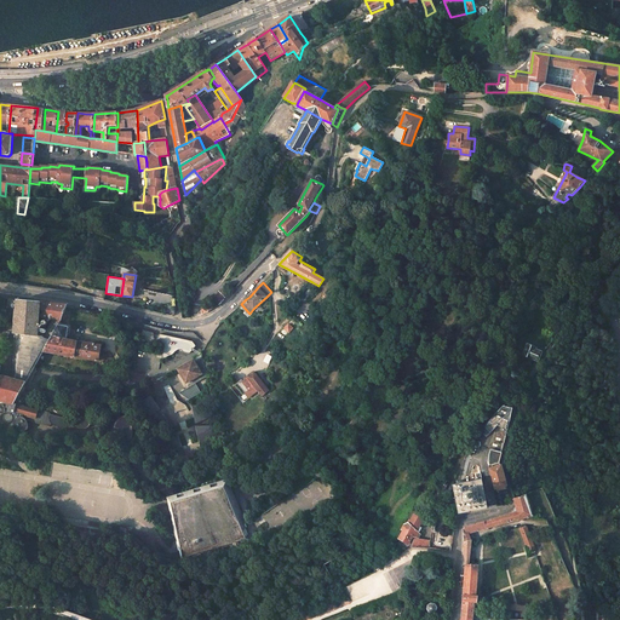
[(219,292),(212,298),(219,305),(222,303),(227,298),(229,296),(231,293),(225,287),(223,291),(222,290),(219,292)]
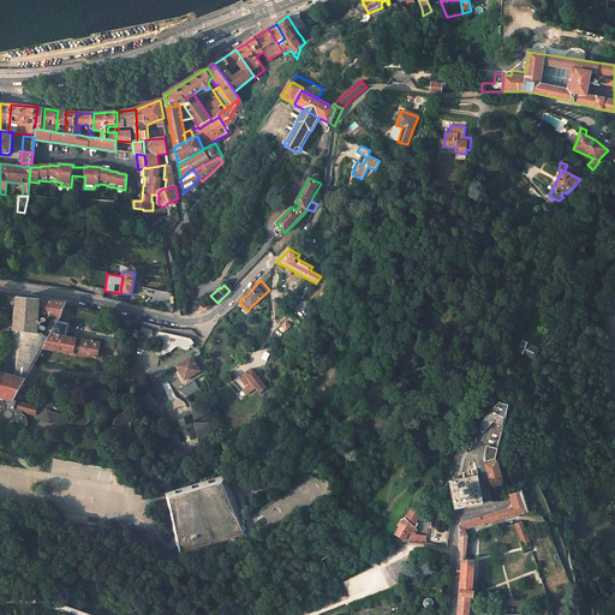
[(43,350),(59,322),(61,317),(67,303),(41,300),(18,298),(17,308),(16,316),(16,320),(15,330),(11,330),(10,333),(21,334),(19,338),(25,339),(15,376),(0,371),(0,396),(9,399),(9,400),(5,400),(3,400),(1,400),(0,401),(0,408),(1,410),(3,410),(6,412),(5,412),(5,415),(5,416),(6,418),(7,418),(11,421),(15,422),(17,424),(19,427),(21,427),(23,428),(25,427),(27,427),(28,425),(28,423),(28,421),(27,418),(27,417),(45,422),(45,418),(47,408),(15,400),(19,393),(43,350)]
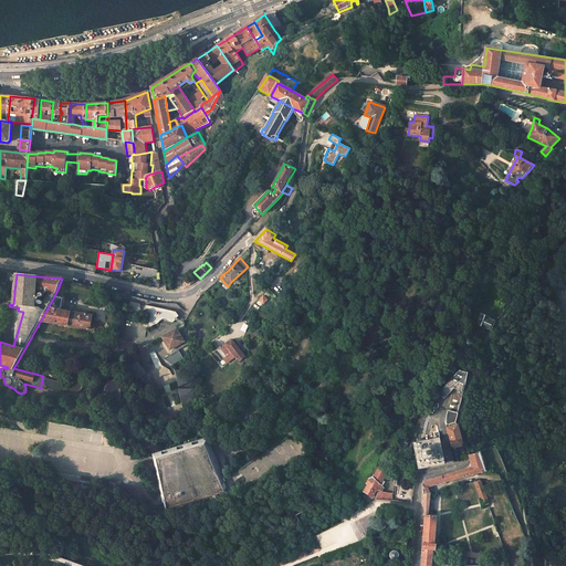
[(54,296),(40,322),(90,329),(90,327),(92,315),(87,314),(67,311),(61,310),(61,308),(61,307),(62,303),(62,302),(63,300),(63,299),(54,296)]
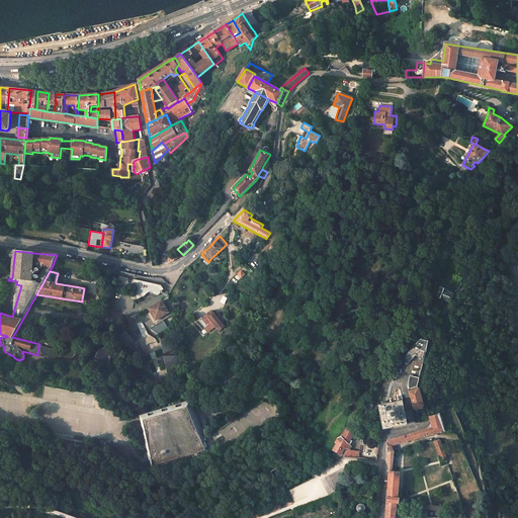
[(125,277),(118,275),(116,285),(127,288),(128,286),(130,286),(130,288),(137,289),(135,300),(138,299),(139,298),(140,297),(144,296),(146,294),(147,293),(149,292),(151,292),(153,294),(154,295),(156,295),(157,295),(158,295),(160,294),(164,290),(161,285),(143,281),(134,279),(131,282),(128,282),(127,278),(126,277),(125,277)]
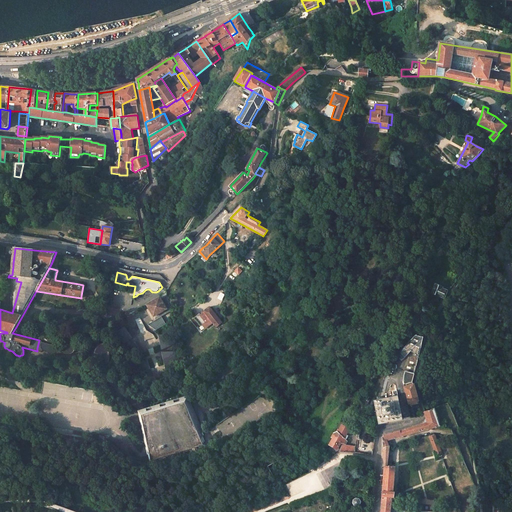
[(444,297),(449,291),(436,285),(433,293),(444,297)]
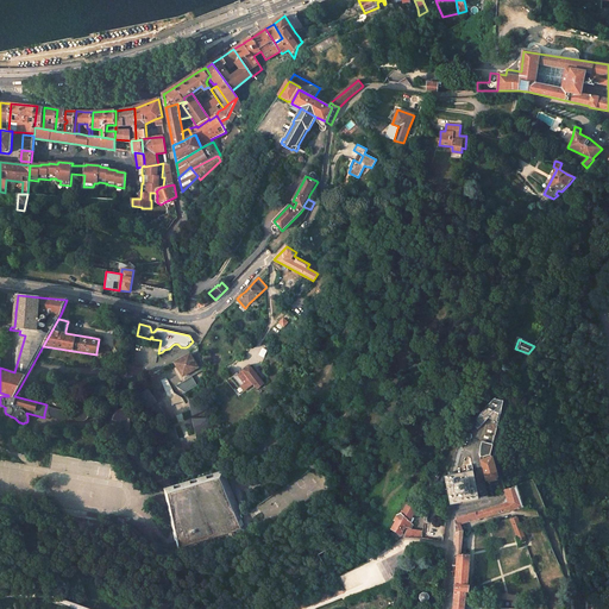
[(199,368),(190,353),(183,357),(182,358),(175,363),(176,365),(179,368),(183,376),(199,368)]
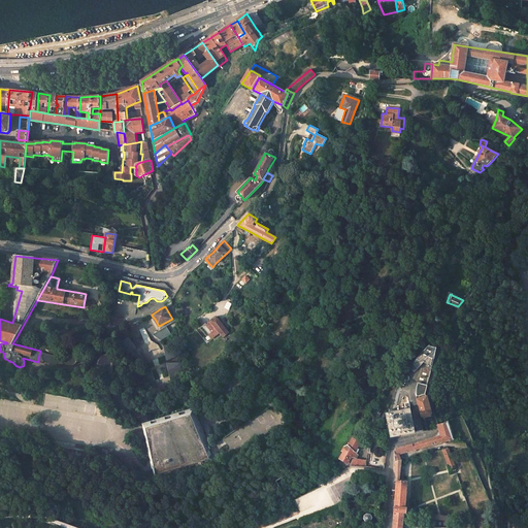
[(229,333),(217,317),(206,325),(210,329),(212,332),(209,334),(212,338),(220,333),(223,338),(229,333)]
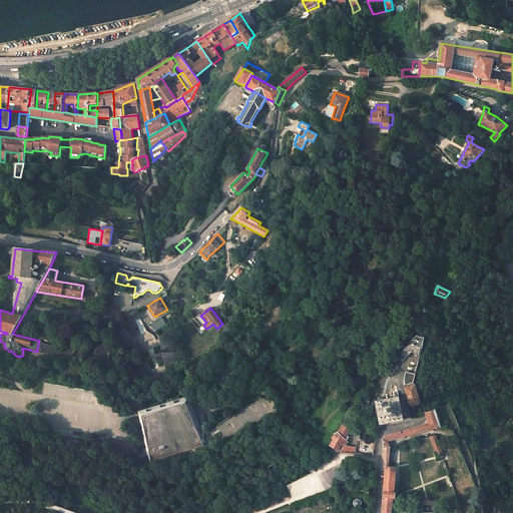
[(159,319),(148,325),(153,333),(165,326),(165,324),(163,321),(161,319),(159,319)]
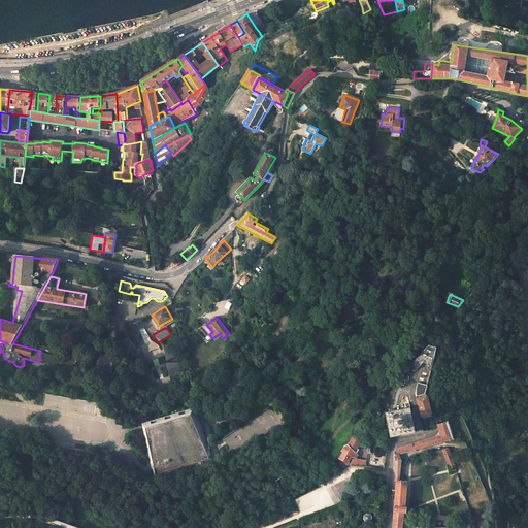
[(17,337),(12,343),(40,351),(42,343),(31,340),(29,340),(24,339),(17,337)]
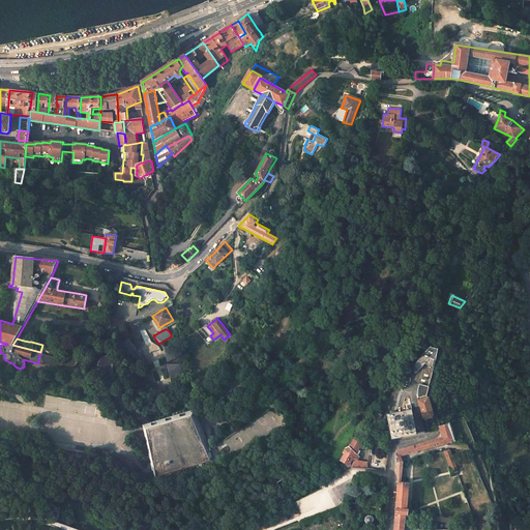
[(155,340),(141,348),(147,359),(162,351),(155,340)]
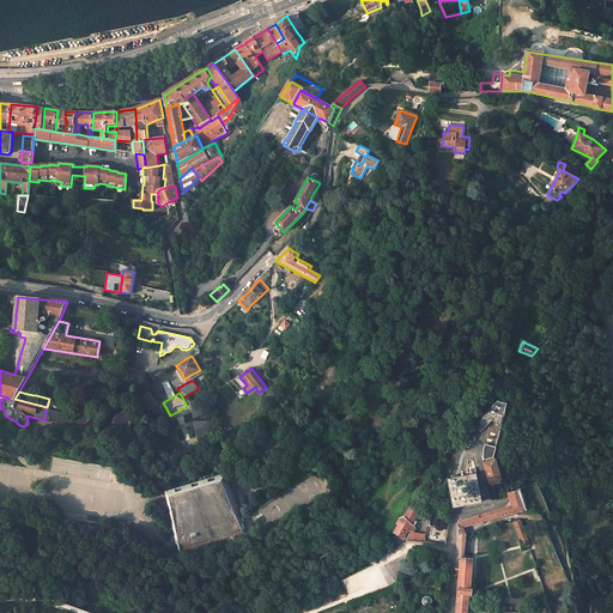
[(153,408),(144,394),(135,400),(144,414),(145,414),(153,408)]
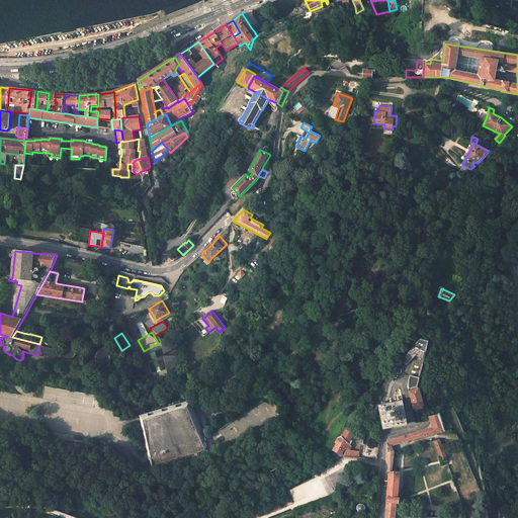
[(61,351),(62,350),(62,349),(62,344),(60,343),(42,335),(41,337),(39,344),(58,350),(61,351)]
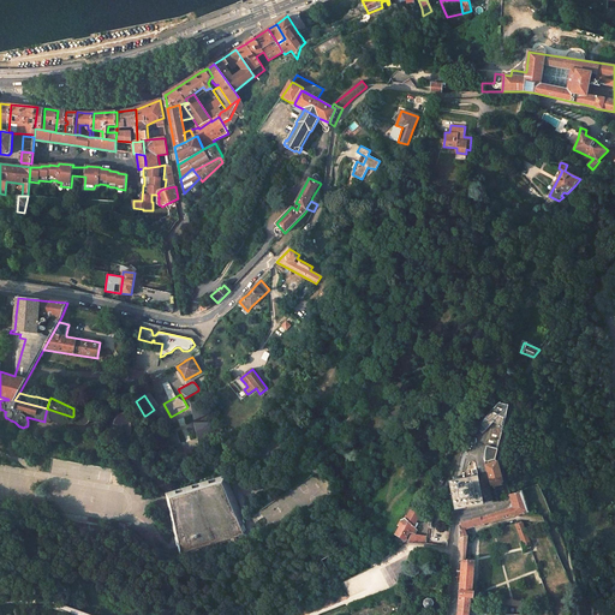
[(204,400),(191,402),(193,421),(208,415),(204,400)]
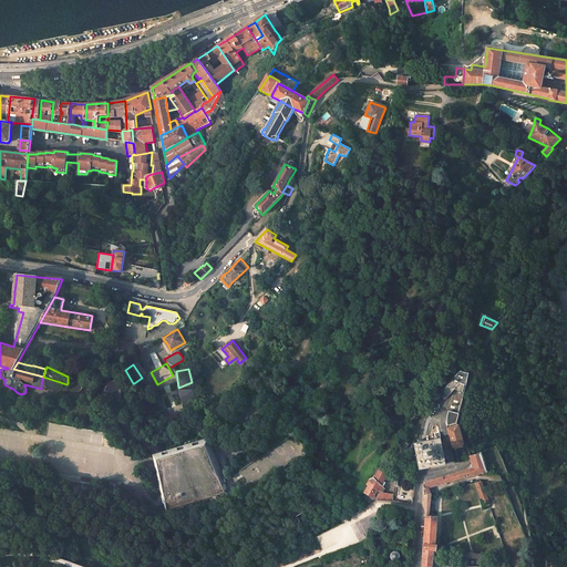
[(461,371),(453,380),(463,384),(464,381),(467,382),(470,373),(465,372),(461,371)]
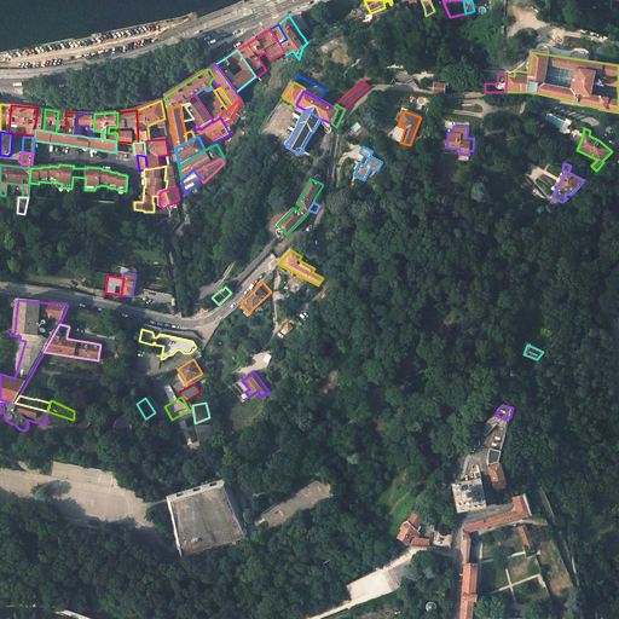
[(45,421),(45,424),(50,422),(51,423),(53,424),(59,427),(62,426),(62,427),(64,427),(65,427),(67,427),(74,428),(75,428),(77,428),(82,428),(86,428),(87,427),(90,426),(91,424),(90,422),(90,421),(88,420),(87,418),(84,417),(80,415),(79,415),(76,415),(75,415),(74,417),(74,418),(73,420),(69,418),(47,411),(45,421)]
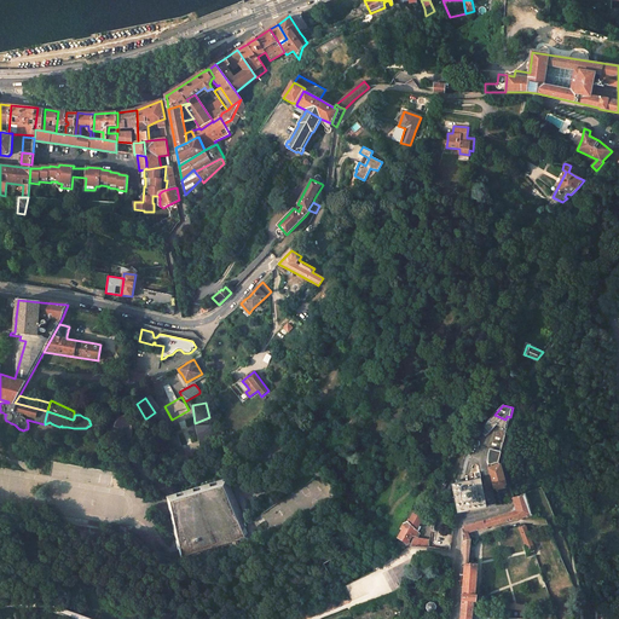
[(171,424),(165,415),(160,418),(155,421),(161,431),(162,429),(171,424)]
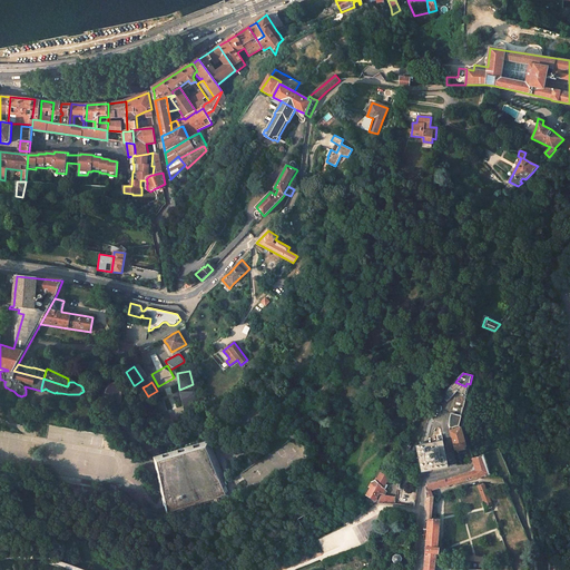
[(465,386),(455,382),(446,392),(451,396),(457,391),(462,392),(462,395),(465,395),(468,387),(465,386)]
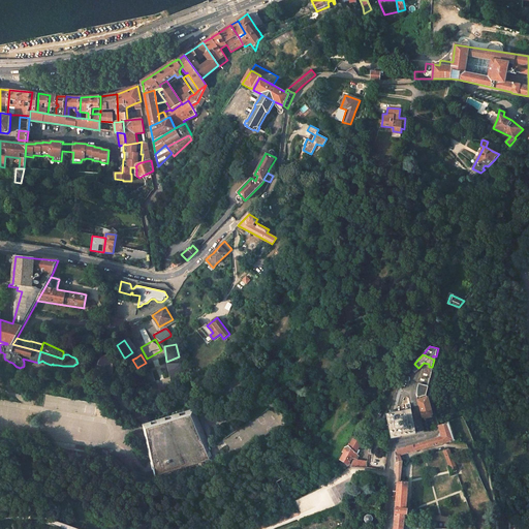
[(100,361),(99,362),(98,362),(96,362),(95,363),(94,364),(94,366),(93,367),(93,368),(94,370),(95,371),(95,372),(98,373),(100,374),(103,375),(106,375),(109,375),(111,375),(112,373),(113,370),(113,368),(113,365),(113,363),(112,360),(111,355),(109,355),(106,355),(105,356),(103,358),(101,359),(100,361)]
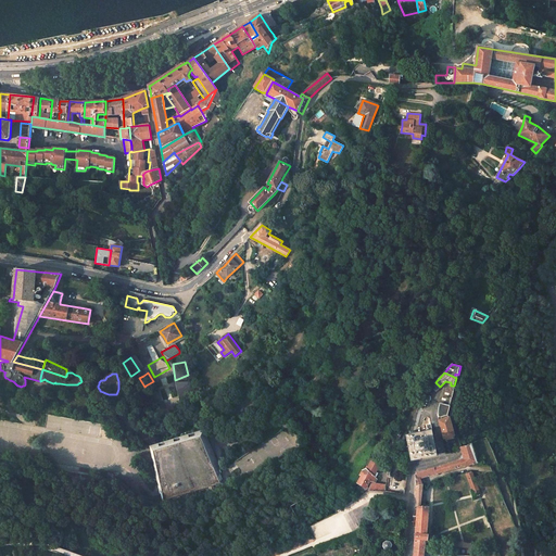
[(179,401),(191,396),(190,381),(175,382),(179,401)]
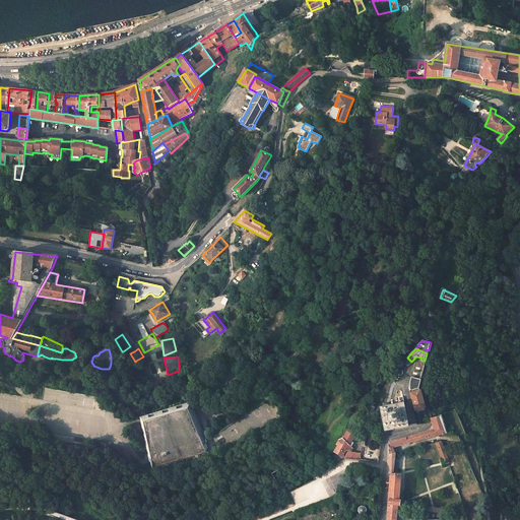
[(136,368),(131,378),(132,378),(134,378),(135,378),(137,378),(138,379),(140,379),(141,379),(143,379),(153,377),(150,366),(136,368)]
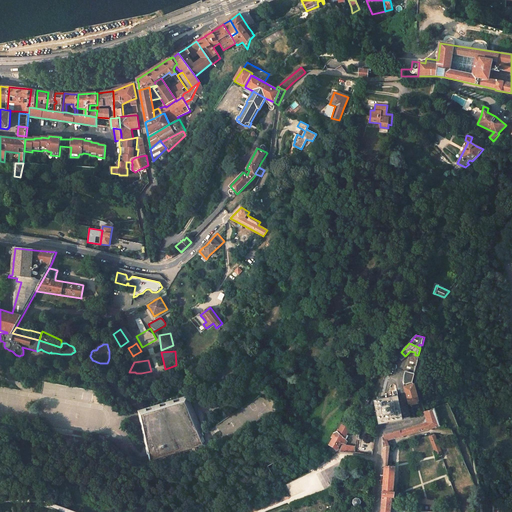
[(412,382),(414,374),(406,372),(405,372),(404,377),(404,381),(404,383),(404,384),(412,382)]
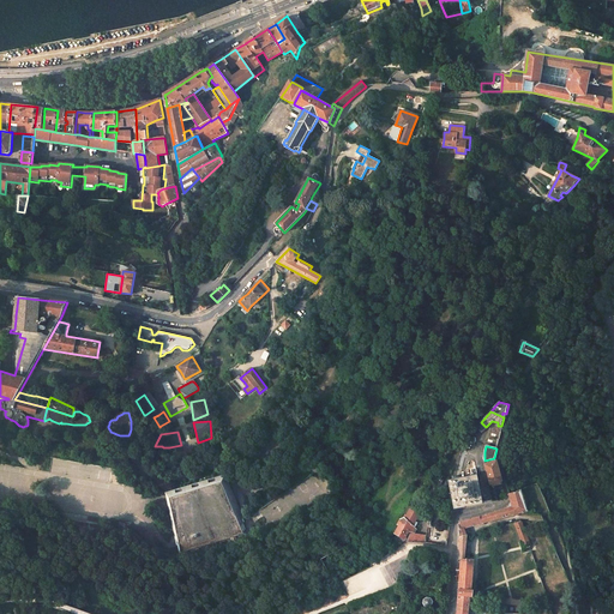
[(500,480),(495,462),(487,465),(492,482),(500,480)]
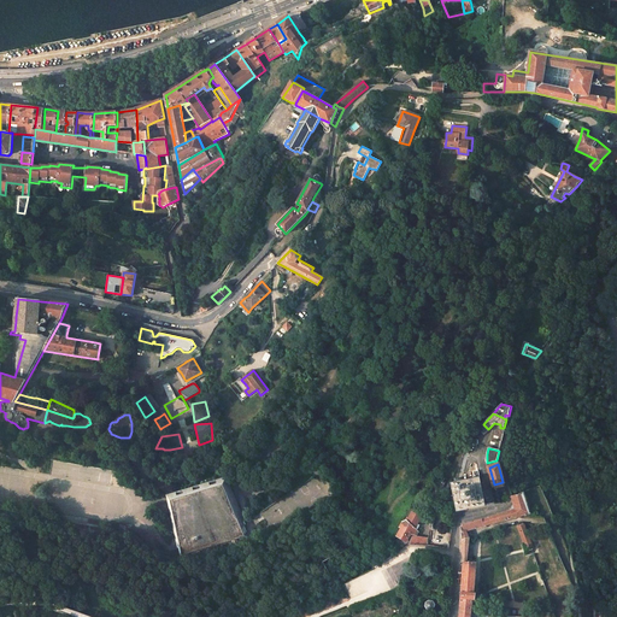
[(448,479),(442,475),(438,486),(441,488),(448,479)]
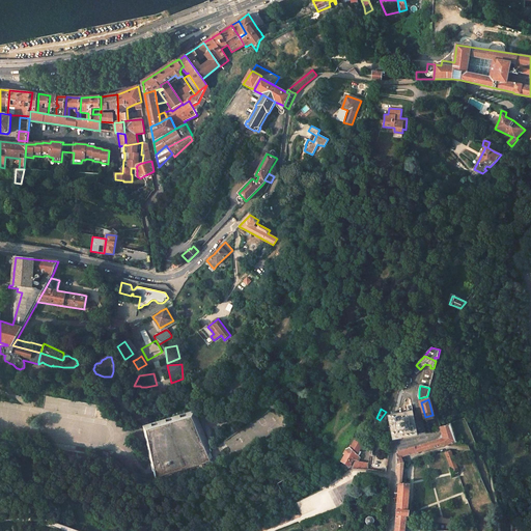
[(395,414),(389,416),(390,422),(392,421),(394,432),(392,434),(393,440),(400,439),(399,437),(411,435),(411,436),(417,435),(416,428),(414,428),(412,418),(414,417),(413,411),(407,412),(407,414),(395,416),(395,414)]
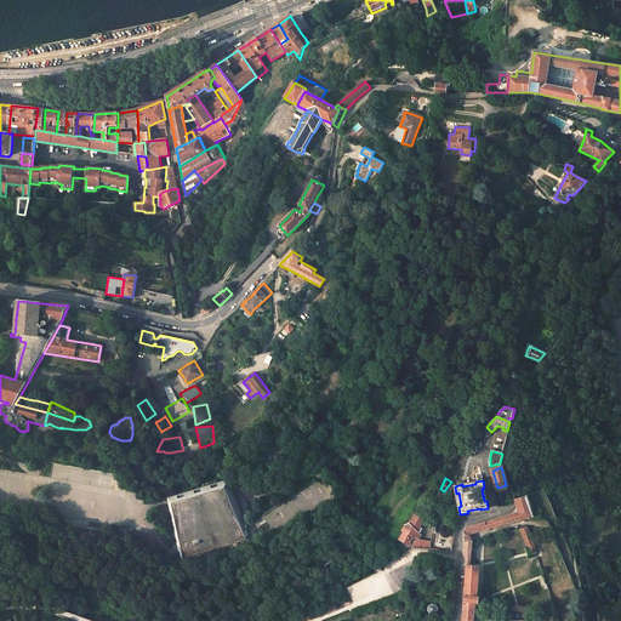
[(241,541),(246,540),(224,488),(171,503),(183,559),(223,547),(229,545),(241,542),(241,541)]
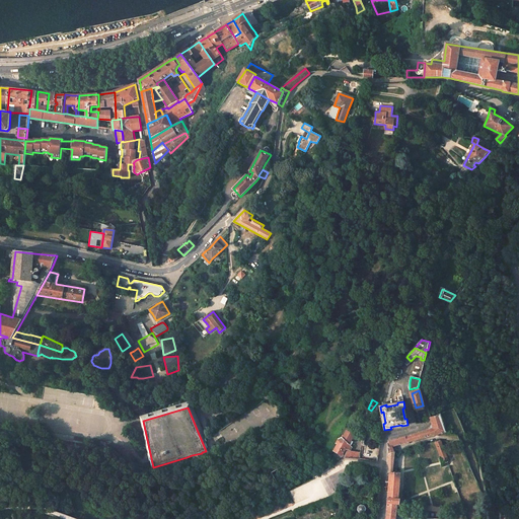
[(393,441),(389,442),(387,443),(387,444),(388,449),(388,460),(389,470),(389,472),(395,472),(394,452),(394,446),(435,434),(435,435),(446,432),(440,414),(431,418),(432,425),(430,430),(393,441)]
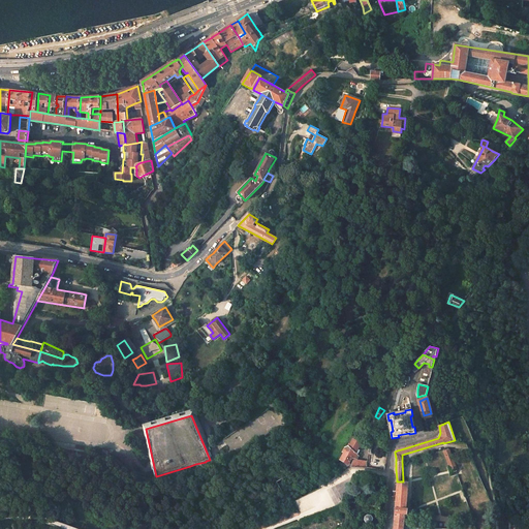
[(360,444),(353,440),(351,444),(349,444),(348,444),(348,445),(349,446),(345,447),(343,452),(344,453),(340,460),(342,461),(340,464),(343,466),(345,463),(348,465),(352,458),(355,460),(358,456),(358,455),(360,450),(358,448),(360,444)]
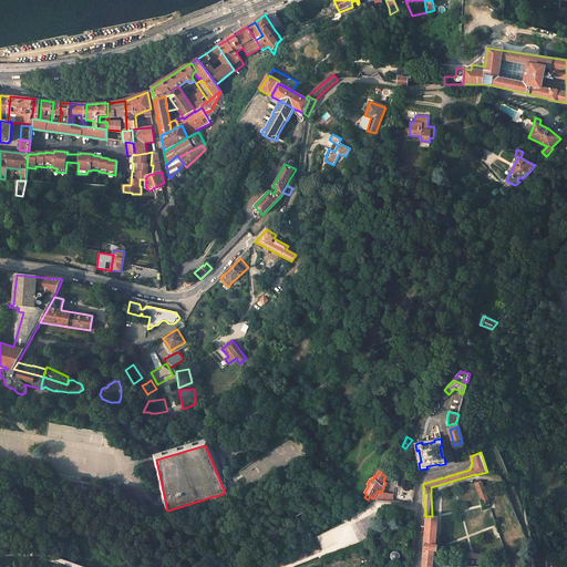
[(484,483),(481,481),(475,483),(485,506),(491,503),(483,485),(484,485),(484,483)]
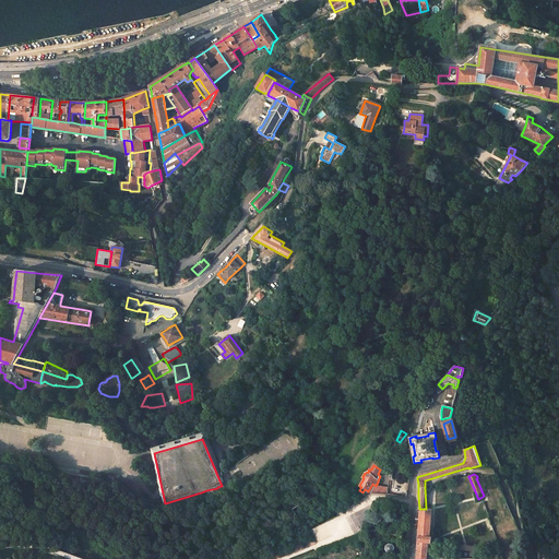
[(431,535),(432,509),(426,509),(419,509),(419,510),(415,558),(476,558),(427,556),(430,542),(433,542),(433,539),(433,535),(431,535)]
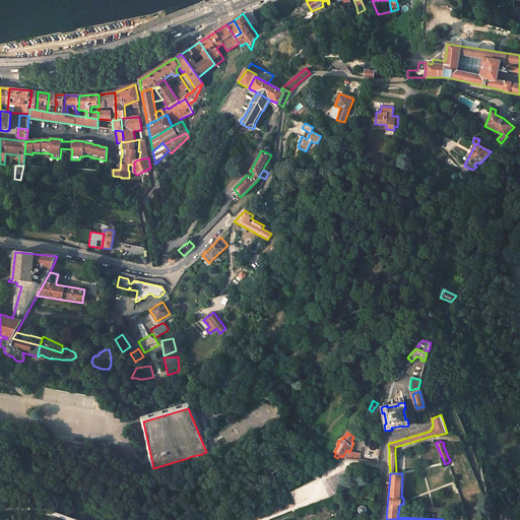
[(365,514),(367,508),(360,506),(359,513),(365,514)]
